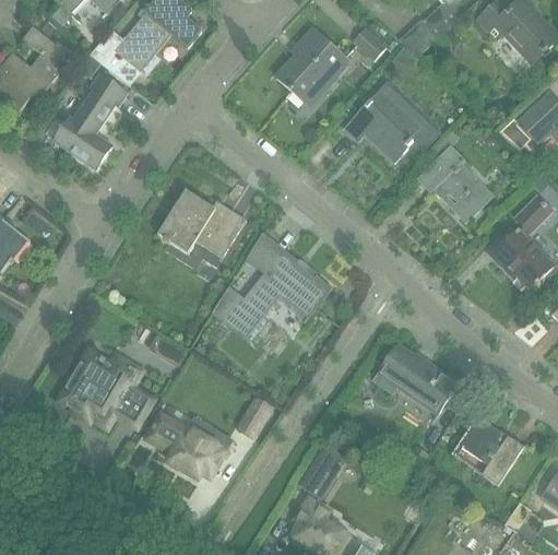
[(70,11),(72,9),(80,0),(93,0),(106,12),(117,0),(55,0),(60,4),(50,15),(60,25),(71,13),(70,11)]
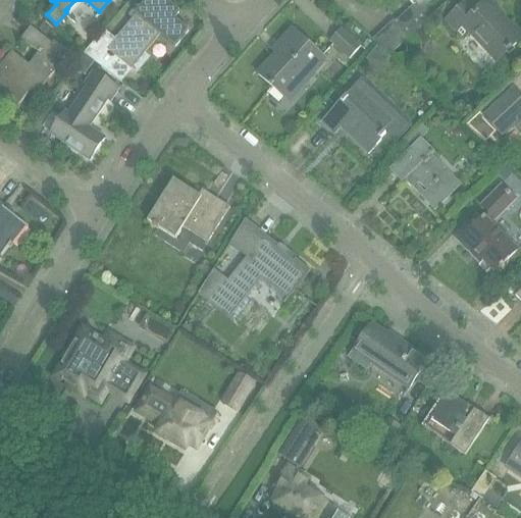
[(172,16),(177,9),(166,0),(144,0),(114,37),(103,27),(83,51),(119,80),(131,66),(136,70),(149,54),(144,50),(159,32),(174,44),(187,29),(172,16)]
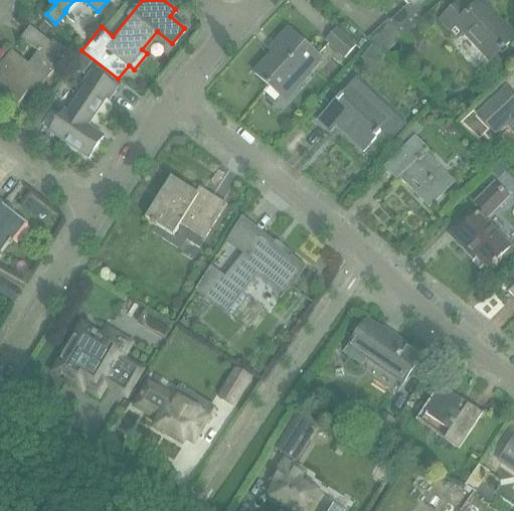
[(457,0),(444,12),(439,16),(457,35),(463,30),(488,58),(513,34),(513,33),(510,36),(499,25),(503,22),(483,0),(477,0),(468,8),(461,0),(457,0)]
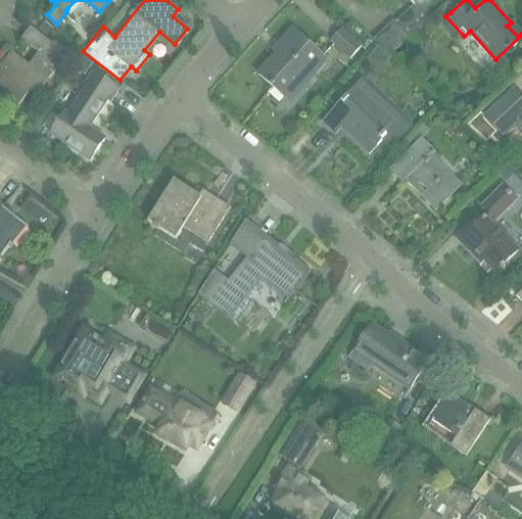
[(394,15),(373,35),(389,52),(408,36),(404,32),(424,14),(413,2),(396,17),(394,15)]
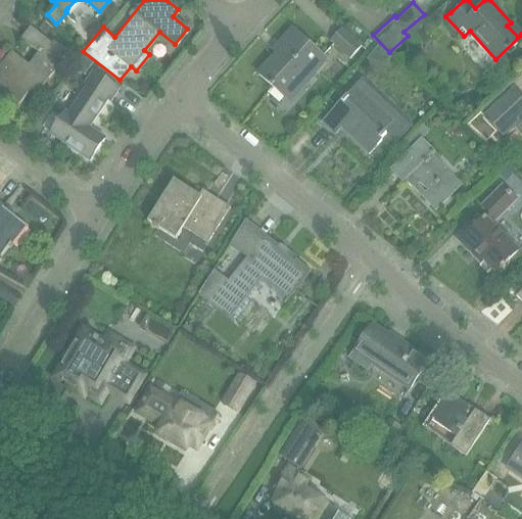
[(16,101),(17,102),(29,88),(35,92),(68,50),(53,38),(51,41),(30,24),(20,36),(38,50),(25,66),(18,61),(21,57),(10,48),(0,61),(0,86),(17,100),(16,101)]
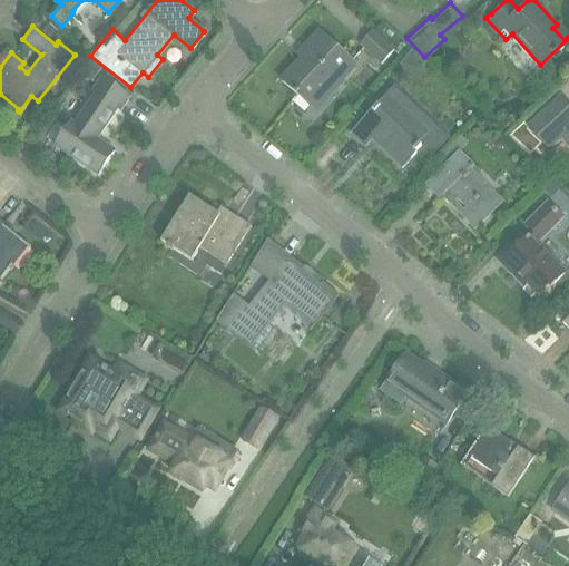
[(297,91),(310,104),(330,81),(334,85),(355,62),(317,28),(316,29),(317,30),(305,44),(304,42),(303,44),(311,51),(306,57),(303,54),(281,78),(296,93),(297,91)]
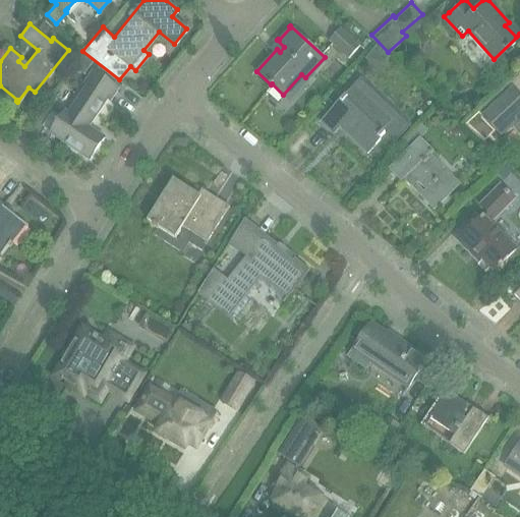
[(328,38),(348,56),(359,44),(339,25),(328,38)]
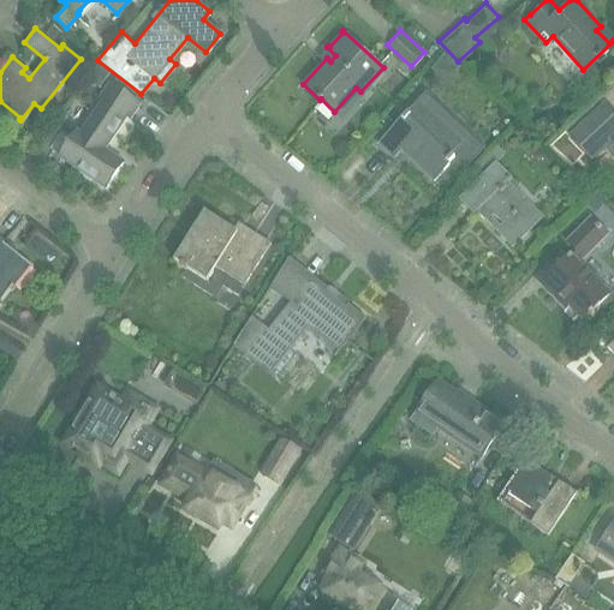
[(59,155),(89,174),(103,185),(121,160),(102,147),(125,113),(129,115),(138,102),(109,82),(99,97),(102,100),(79,132),(76,130),(59,155)]
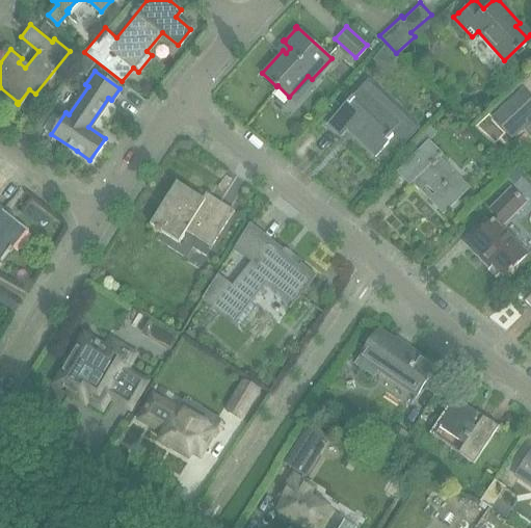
[(342,107),(327,122),(340,134),(346,127),(347,129),(352,133),(374,154),(388,140),(397,149),(420,125),(418,124),(414,125),(368,81),(369,77),(368,76),(356,88),(357,89),(342,107)]
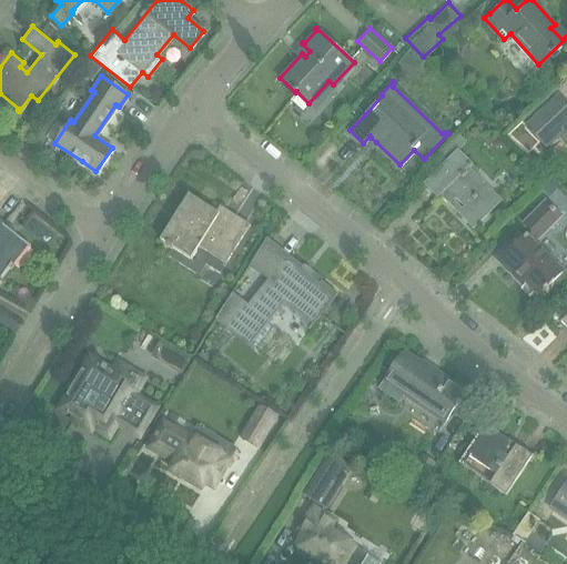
[(566,103),(557,93),(525,123),(545,144),(564,126),(566,129),(566,103)]
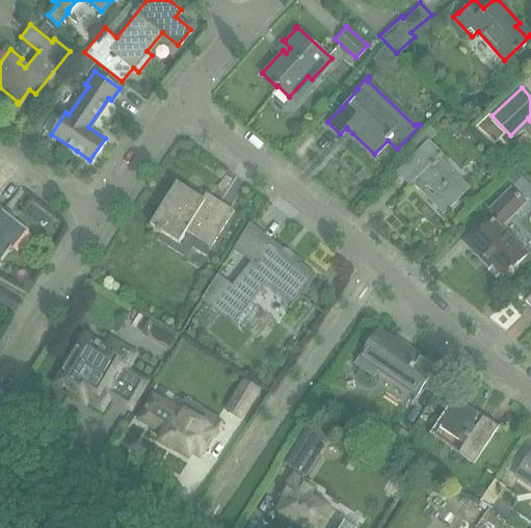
[(428,137),(410,156),(396,170),(408,183),(418,175),(451,209),(452,208),(448,204),(468,184),(443,159),(447,156),(428,137)]
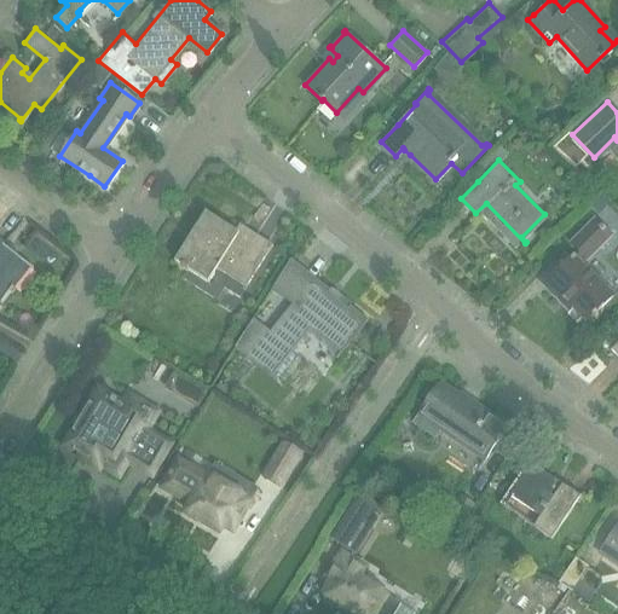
[(215,265),(246,283),(271,242),(238,221),(234,229),(204,209),(173,259),(182,264),(180,265),(186,268),(186,267),(206,279),(215,265)]
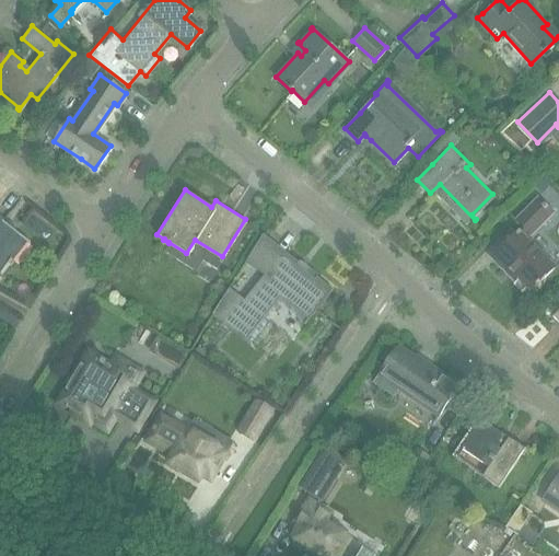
[(536,197),(531,201),(515,217),(523,226),(492,255),(505,268),(508,265),(531,288),(535,284),(537,286),(555,268),(525,239),(551,212),(536,197)]
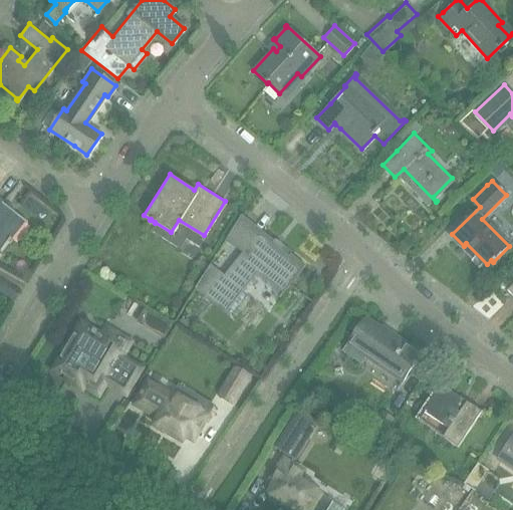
[(0,246),(1,247),(0,248),(0,250),(7,240),(9,241),(12,238),(10,237),(23,219),(26,222),(27,221),(0,200),(0,246)]
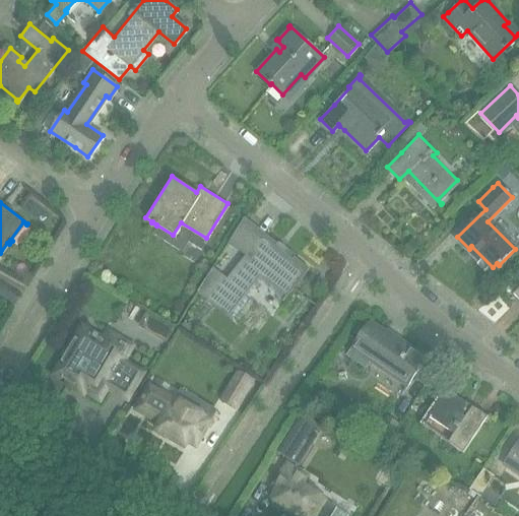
[(211,265),(196,291),(231,318),(232,317),(228,314),(259,274),(284,295),(281,299),(282,300),(308,266),(294,255),(292,257),(274,244),(276,242),(243,215),(228,240),(245,253),(226,277),(211,265)]
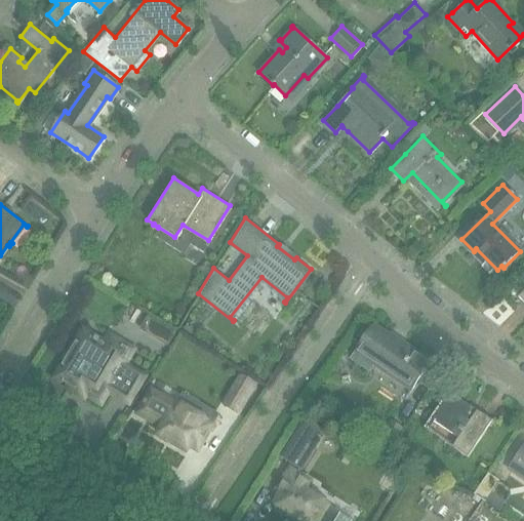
[(350,357),(367,368),(406,395),(430,360),(401,341),(400,343),(371,323),(370,324),(371,325),(350,357)]
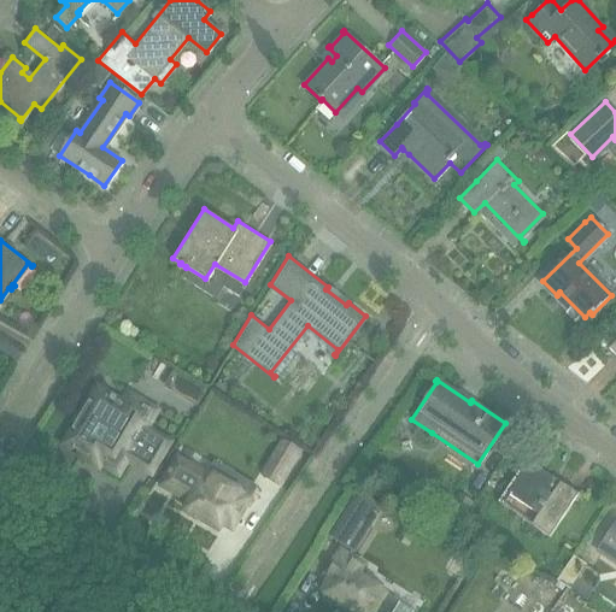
[(83,448),(117,468),(124,454),(150,470),(169,439),(144,424),(152,409),(128,394),(122,402),(116,399),(116,398),(112,395),(111,396),(97,387),(63,441),(81,452),(82,451),(82,449),(83,448)]
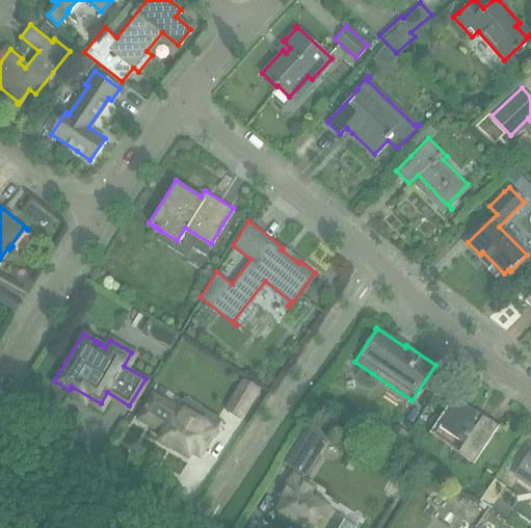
[(226,407),(240,416),(257,387),(243,378),(226,407)]
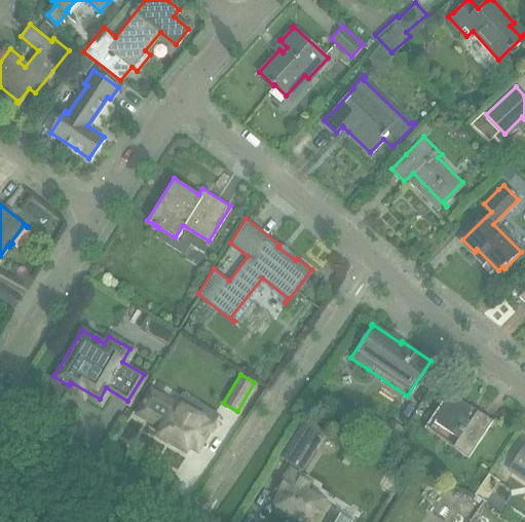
[(197,444),(198,444),(217,413),(198,402),(194,400),(189,409),(176,401),(175,403),(150,388),(144,399),(142,402),(137,411),(161,425),(160,429),(157,434),(186,450),(187,447),(191,440),(192,441),(193,440),(197,443),(197,444)]
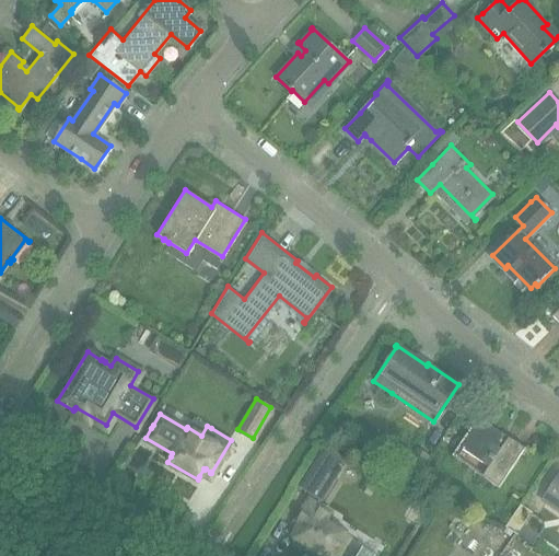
[(477,415),(451,453),(453,455),(461,444),(489,463),(481,474),(498,485),(512,465),(524,447),(477,415)]
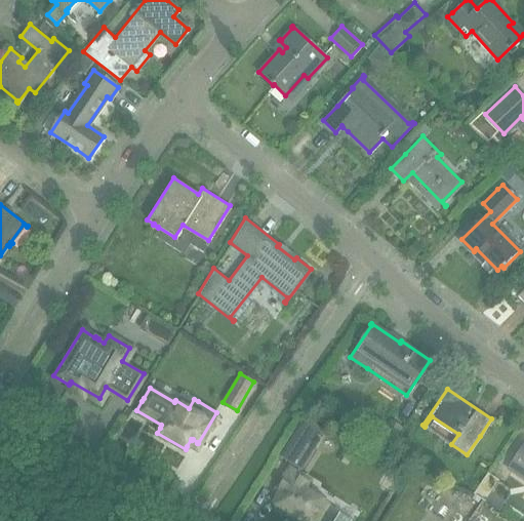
[(306,438),(313,426),(314,425),(301,417),(279,454),(300,469),(316,444),(306,438)]
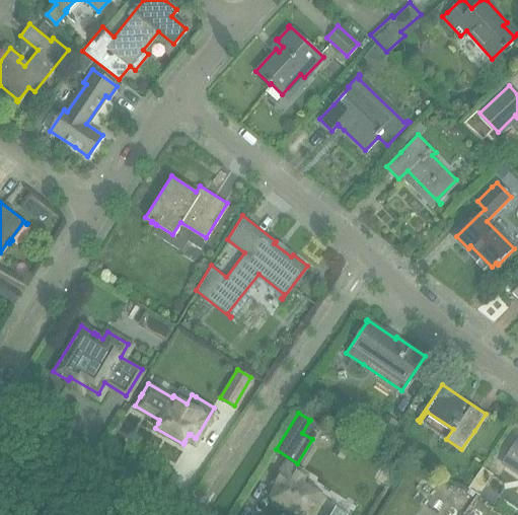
[(517,437),(511,449),(502,462),(517,472),(517,437)]
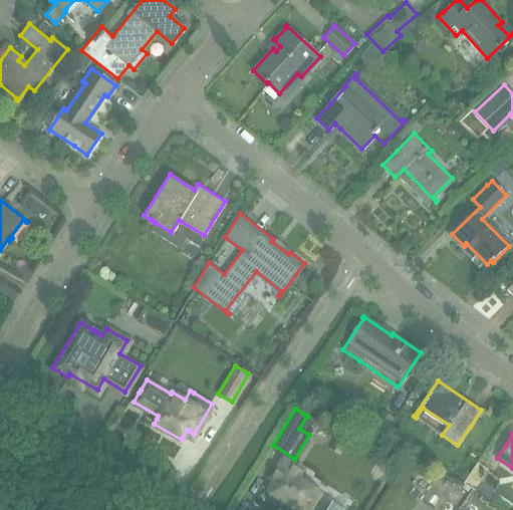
[(302,469),(300,468),(283,457),(275,470),(279,473),(267,491),(272,494),(271,498),(278,502),(281,500),(296,509),(324,509),(331,499),(298,478),(302,469)]
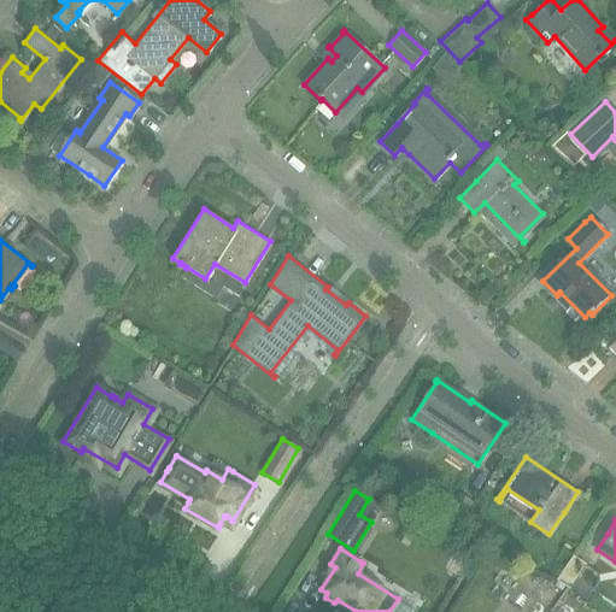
[(556,577),(568,586),(585,562),(573,553),(556,577)]
